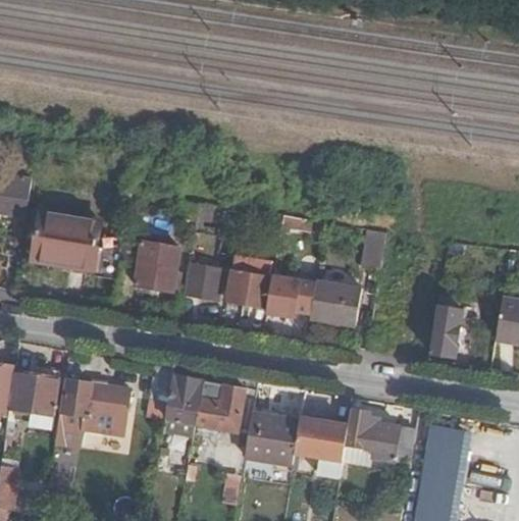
[(0,207),(10,209),(10,214),(24,217),(31,181),(0,176),(0,207)]
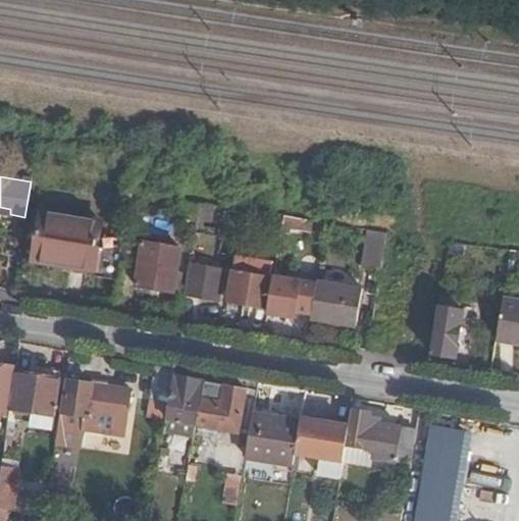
[(180,218),(195,221),(198,205),(184,204),(180,218)]
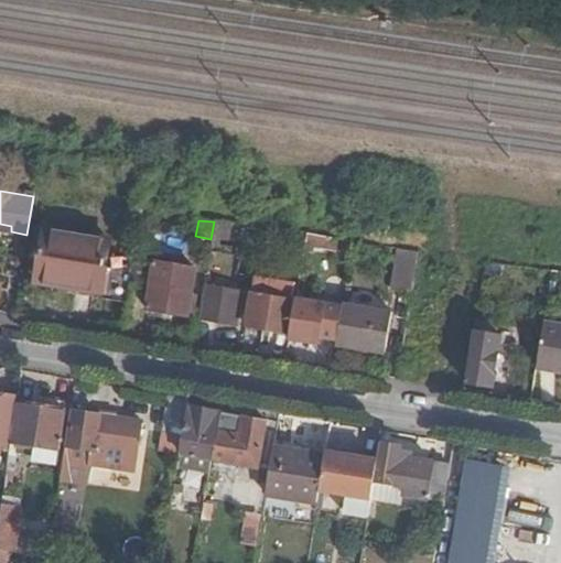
[(214,222),(211,239),(227,242),(230,226),(214,222)]
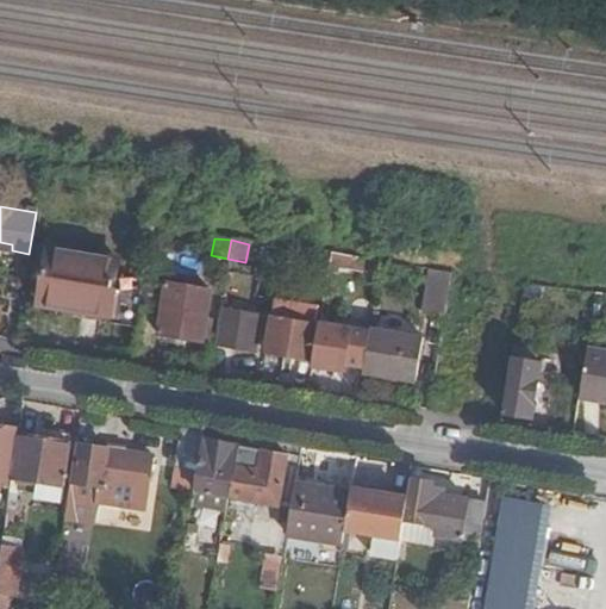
[(116,262),(45,250),(36,303),(104,315),(108,290),(112,290),(116,262)]
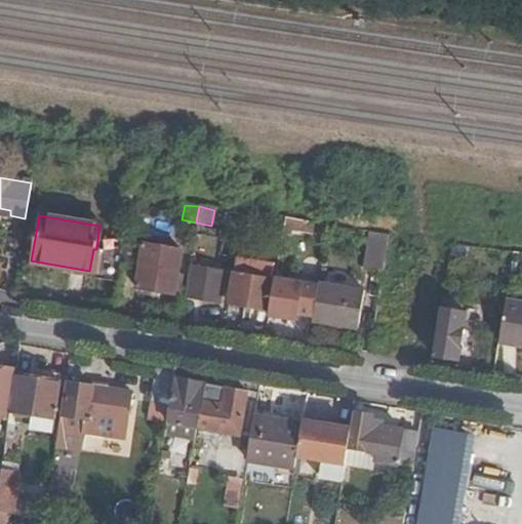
[(368,264),(385,267),(390,237),(373,234),(368,264)]
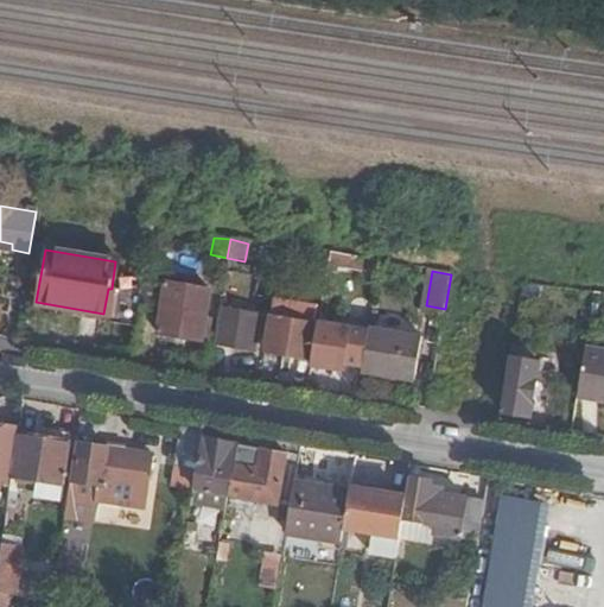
[(145,278),(139,303),(161,308),(157,334),(199,340),(207,289),(145,278)]
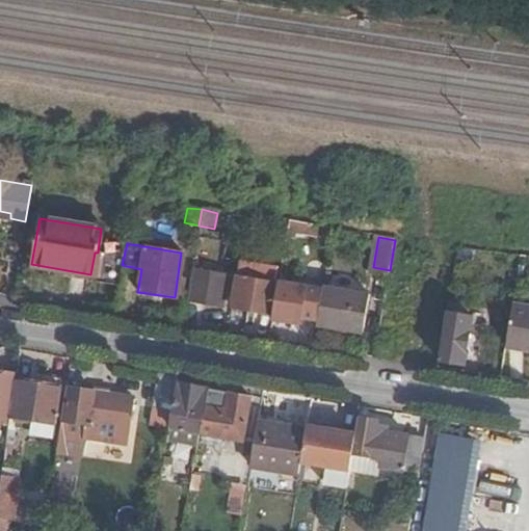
[(228,275),(195,270),(190,300),(222,306),(228,275)]
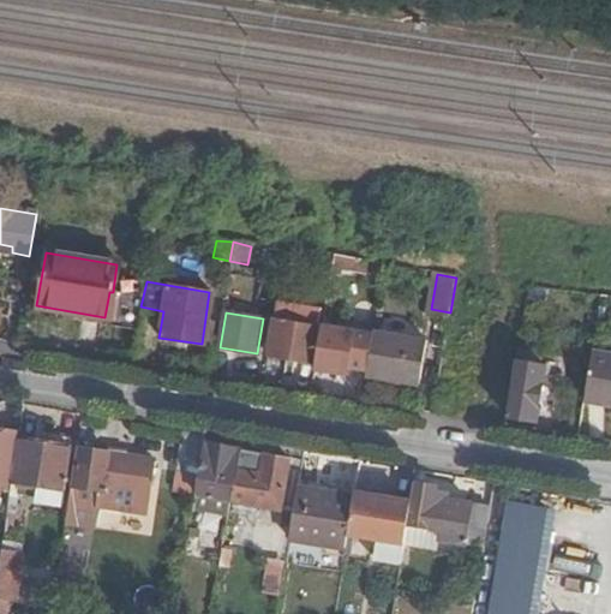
[(271,321),(265,356),(315,363),(321,328),(271,321)]
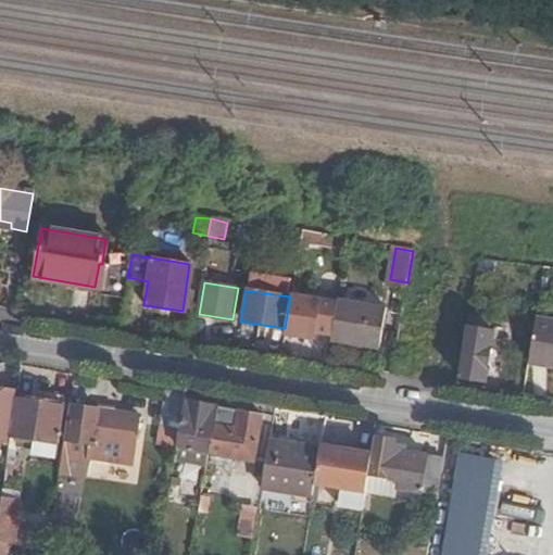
[(285,328),(284,332),(302,336),(303,329),(332,335),(336,306),(317,303),(318,301),(290,297),(285,328)]
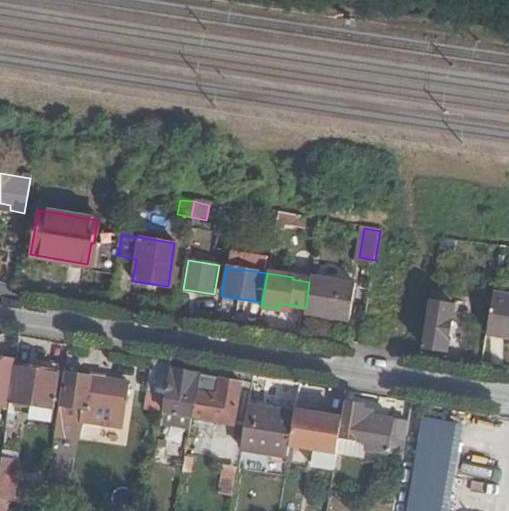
[(306,308),(304,315),(351,322),(358,285),(310,277),(309,282),(306,308)]
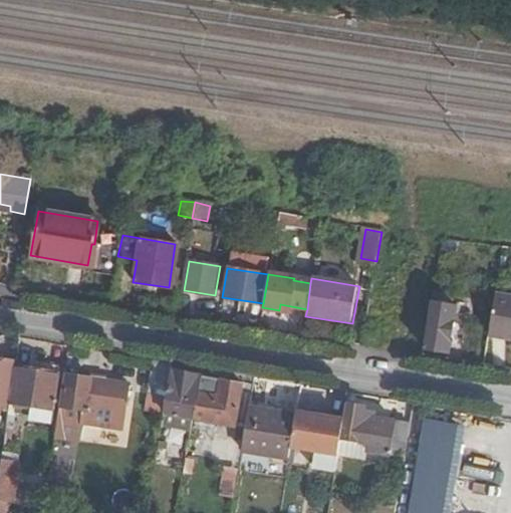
[(510,297),(493,294),(486,334),(510,338),(510,297)]
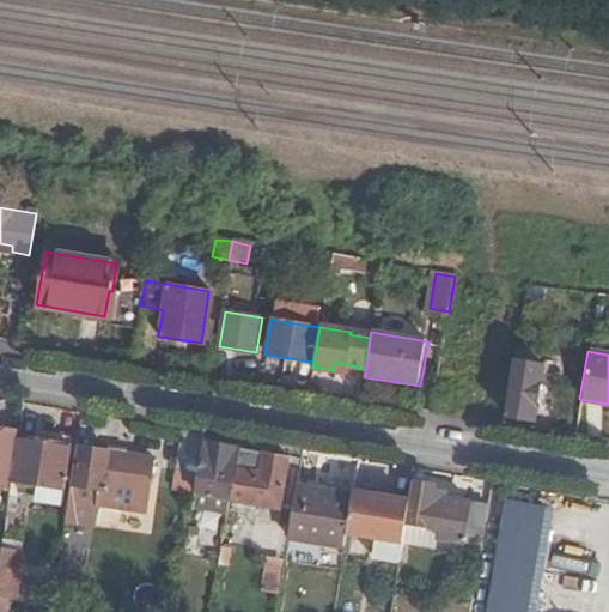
[(512,361),(503,417),(533,422),(533,414),(535,404),(549,406),(556,368),(512,361)]
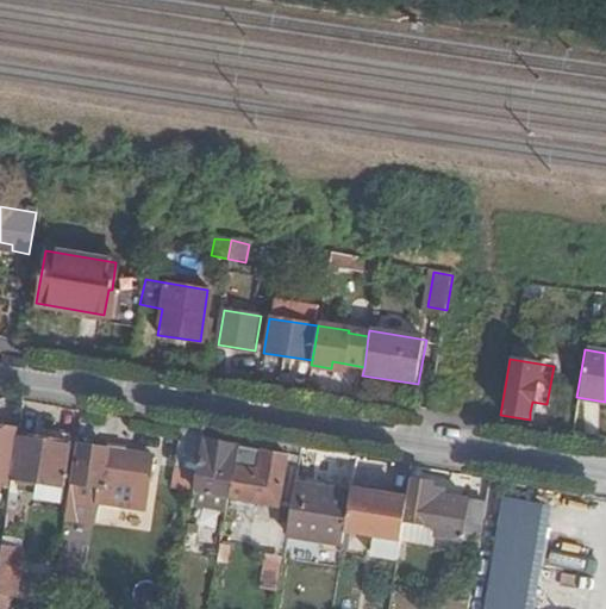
[(532,402),(530,412),(545,414),(547,404),(532,402)]
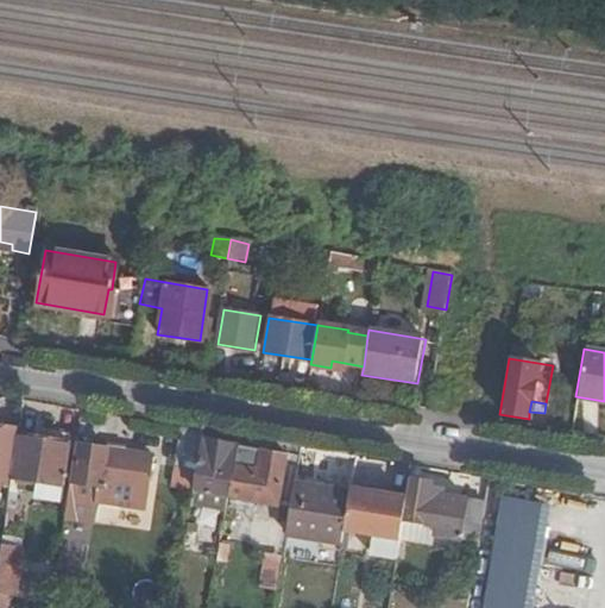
[(0,482),(6,483),(13,431),(0,428),(0,482)]
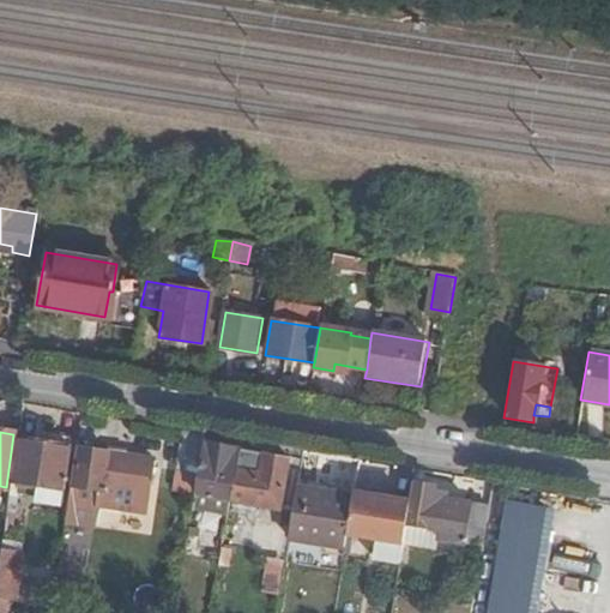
[(173,470),(197,475),(200,445),(201,437),(179,433),(173,470)]
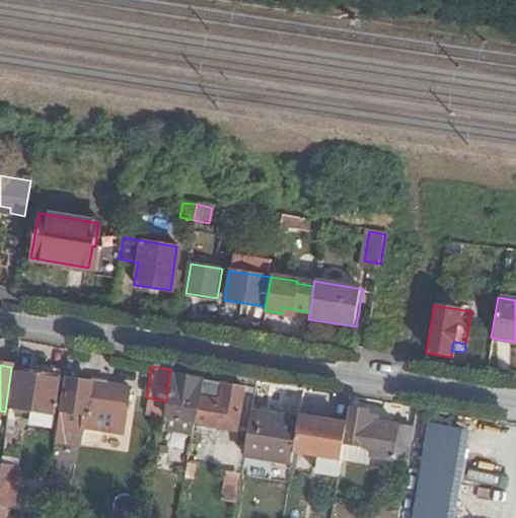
[(11,408),(27,412),(50,416),(56,378),(17,370),(11,408)]
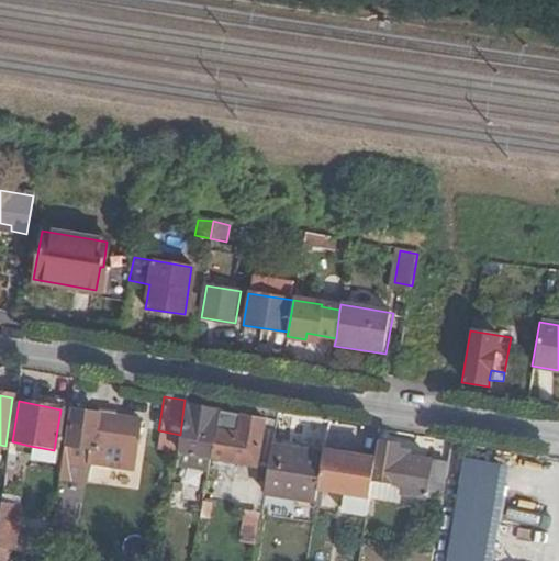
[(178,449),(211,456),(219,414),(183,407),(180,435),(178,449)]
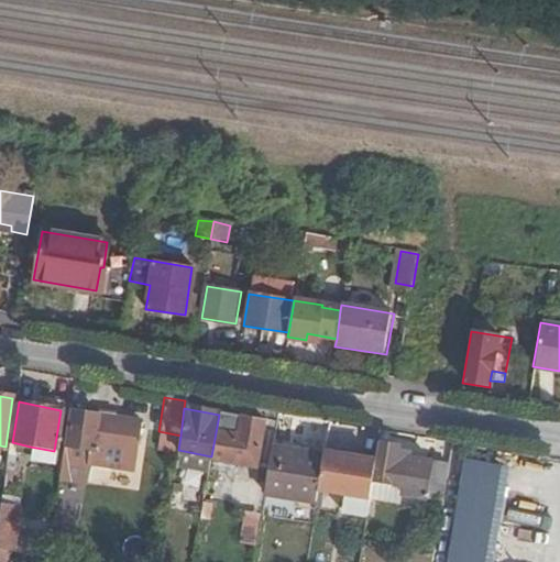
[(72,411),(66,445),(63,445),(58,480),(81,484),(85,464),(130,471),(138,422),(72,411)]
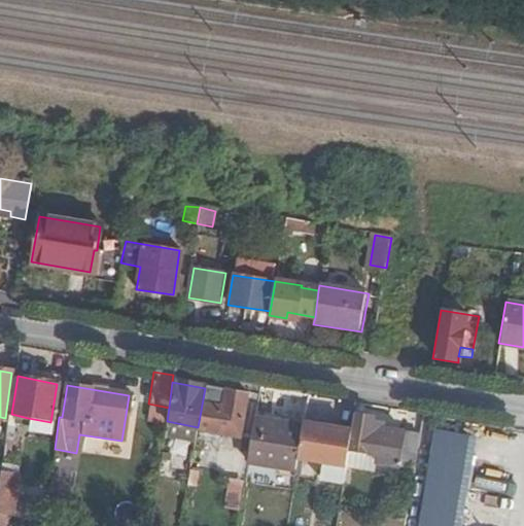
[(205,388),(198,427),(239,434),(246,395),(205,388)]
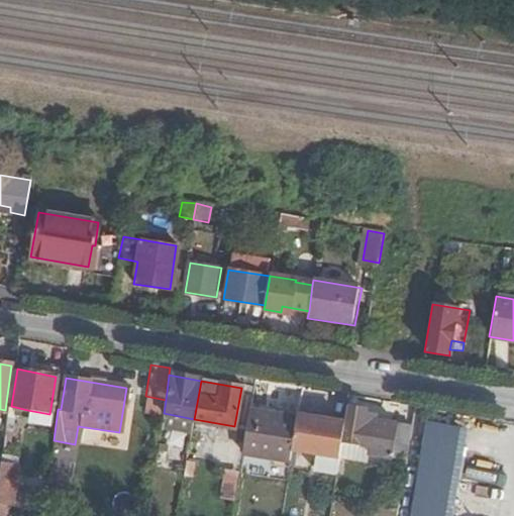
[(367,453),(402,458),(408,426),(373,420),(374,414),(365,413),(365,408),(349,406),(351,398),(346,397),(342,424),(335,471),(342,471),(347,444),(367,448),(367,453)]
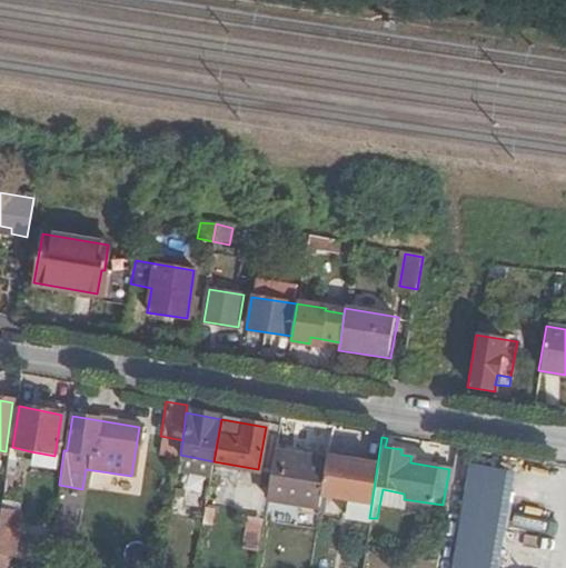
[(55,456),(30,451),(28,465),(51,469),(55,456)]
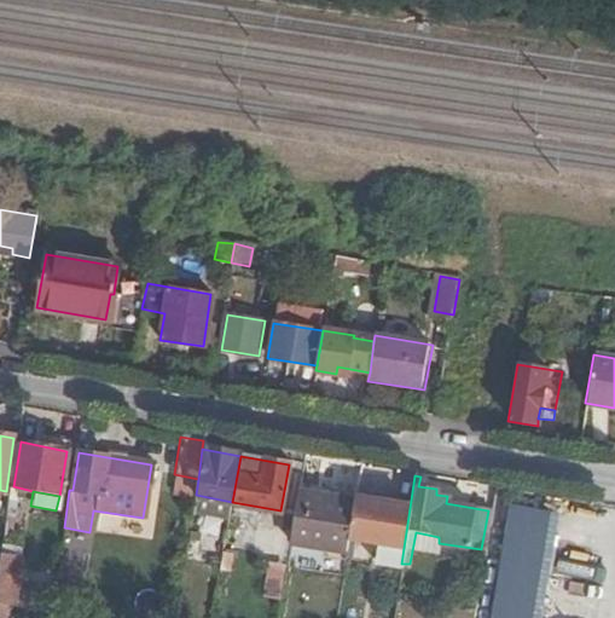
[(289,544),(344,554),(353,502),(297,494),(289,544)]
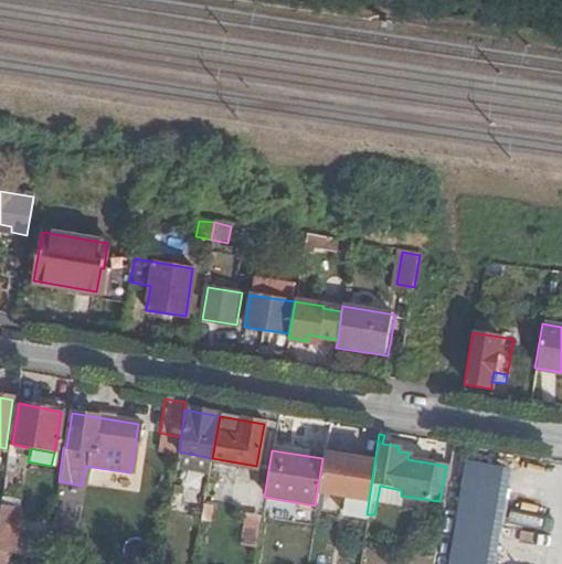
[(366,519),(367,514),(374,464),(322,455),(322,458),(315,506),(314,511),(342,515),(366,519)]
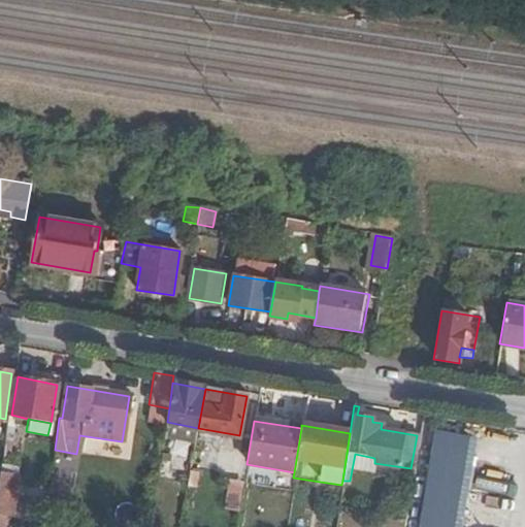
[(452,526),(468,440),(437,435),(421,526),(452,526)]
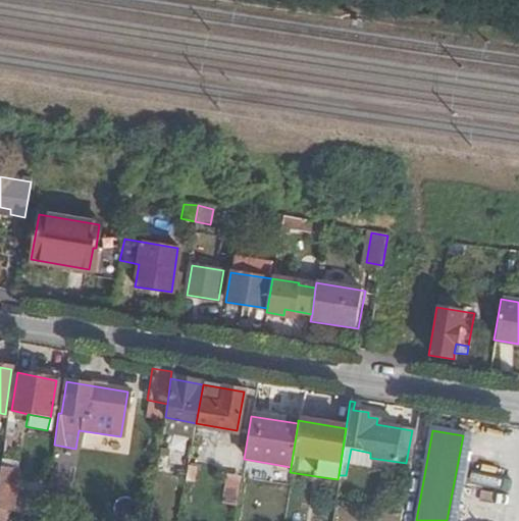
[(192,446),(185,479),(200,483),(203,472),(199,471),(202,448),(192,446)]
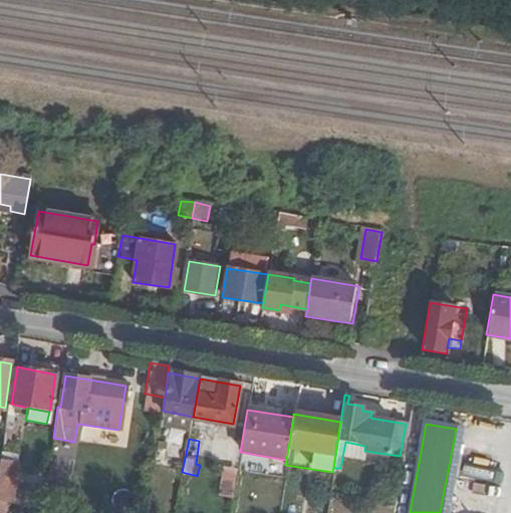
[(158,442),(154,465),(166,467),(170,449),(163,448),(163,444),(158,442)]
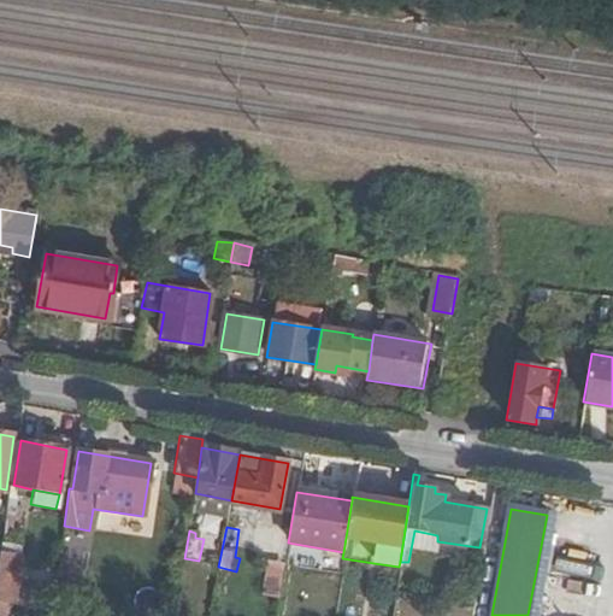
[(0,603),(10,604),(48,615),(52,615),(54,598),(17,588),(22,558),(0,556),(0,603)]
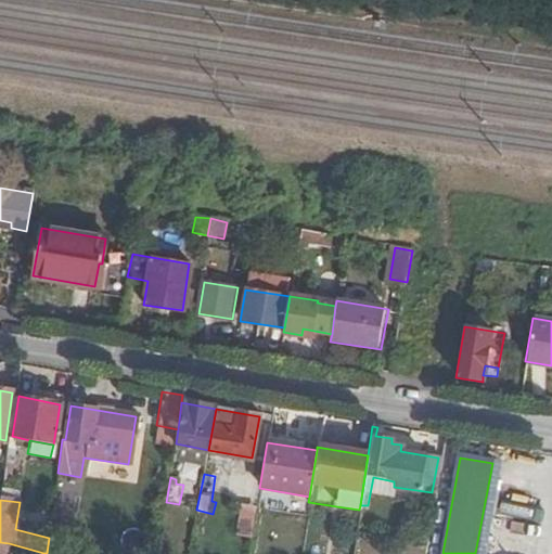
[(238,533),(255,537),(259,505),(241,503),(238,533)]
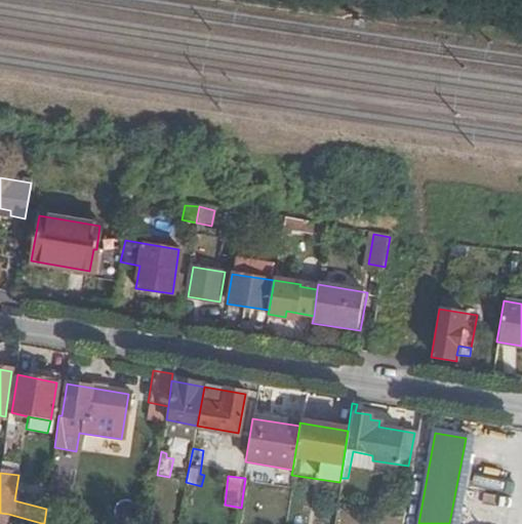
[(316,496),(337,499),(339,482),(318,479),(316,496)]
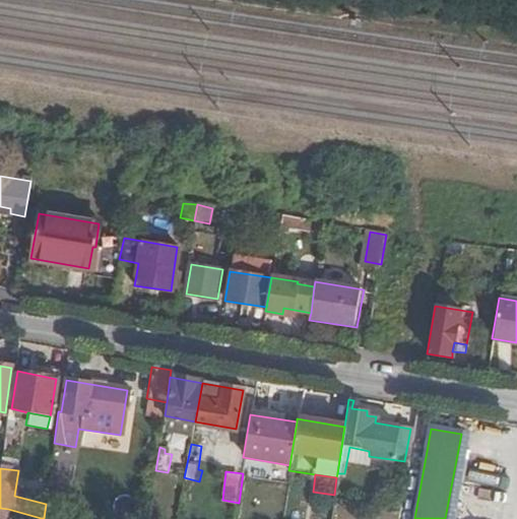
[(0,518),(4,518),(8,509),(0,508),(0,518)]
